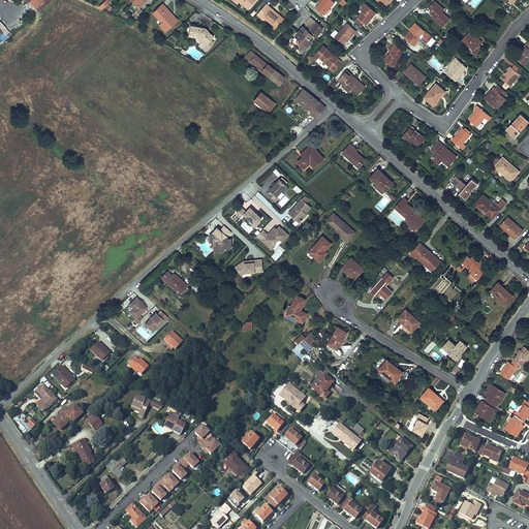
[(29,0),(39,10),(50,0),(29,0)]
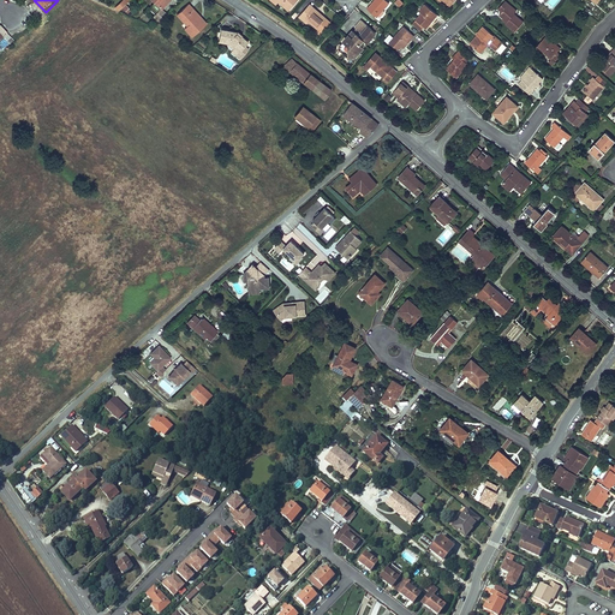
[(127,3),(124,0),(123,0),(115,9),(120,10),(127,3)]
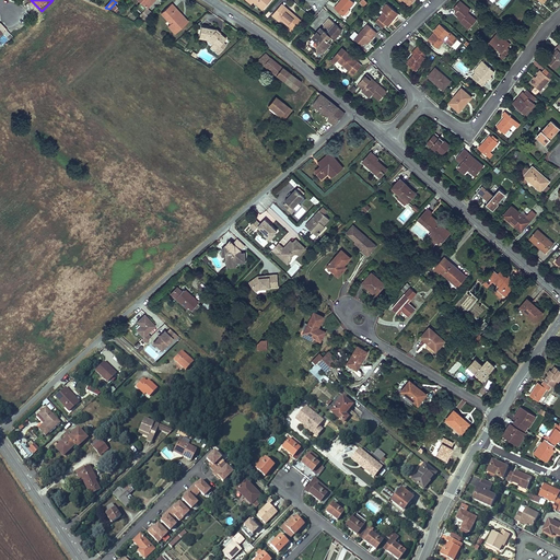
[(152,0),(138,0),(135,3),(140,9),(144,6),(146,7),(152,0)]
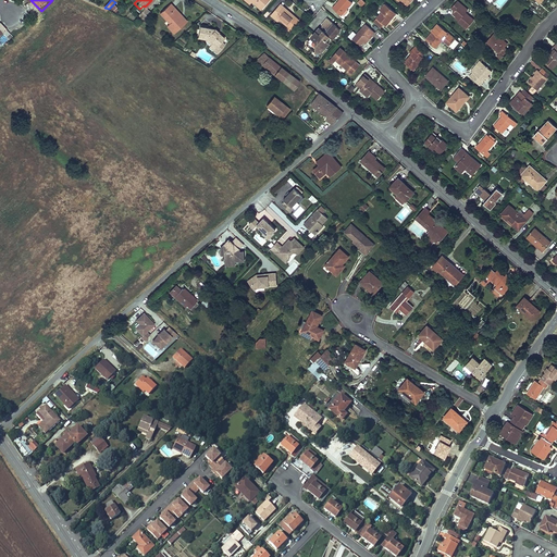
[(331,8),(339,16),(351,4),(346,0),(338,0),(337,2),(338,3),(335,7),(334,4),(331,8)]
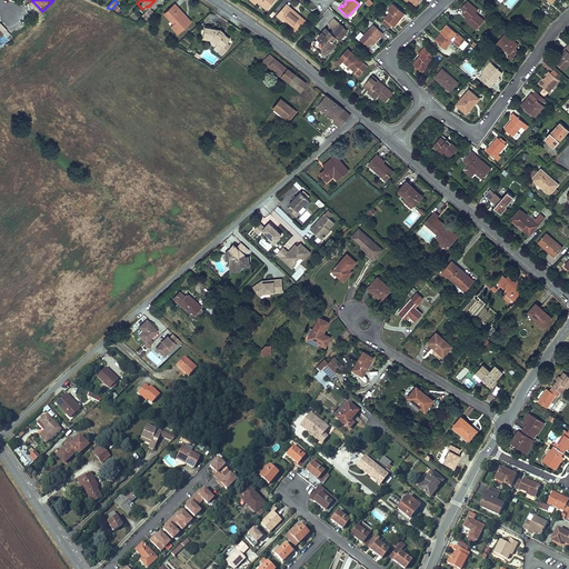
[(298,16),(286,5),(285,6),(280,2),(272,12),(276,16),(278,12),(282,16),(291,23),(298,16)]
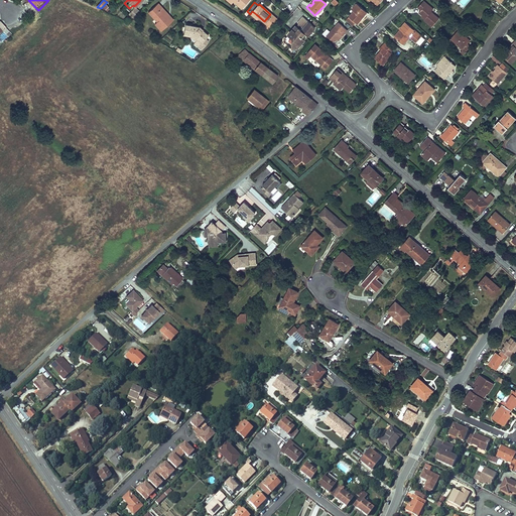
[(431,28),(438,20),(430,14),(431,12),(424,6),(426,4),(423,2),(419,7),(422,9),(420,12),(419,13),(422,16),(426,19),(424,22),(431,28)]
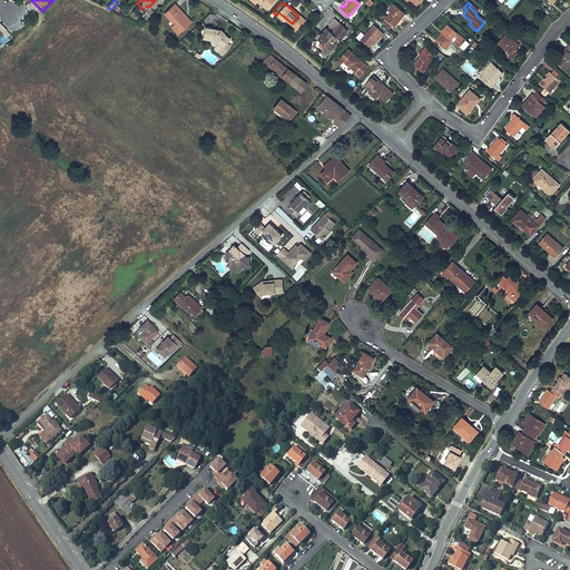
[(176,5),(168,11),(177,21),(173,25),(170,27),(178,36),(190,25),(184,17),(186,15),(176,5)]
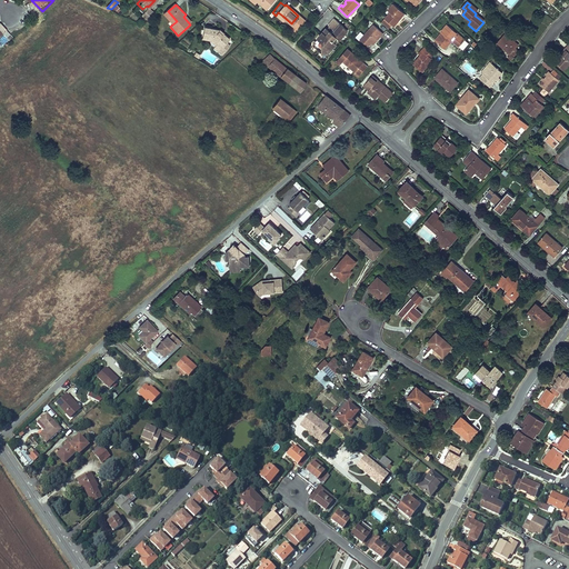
[(391,26),(392,27),(402,15),(393,7),(389,12),(383,19),(380,22),(388,30),(391,26)]
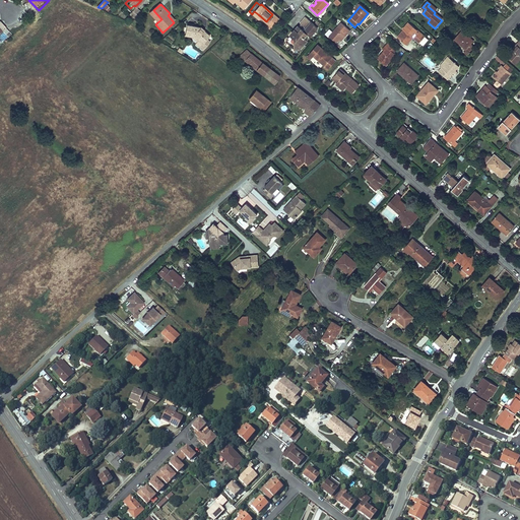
[(161,19),(153,10),(150,13),(157,22),(161,19)]
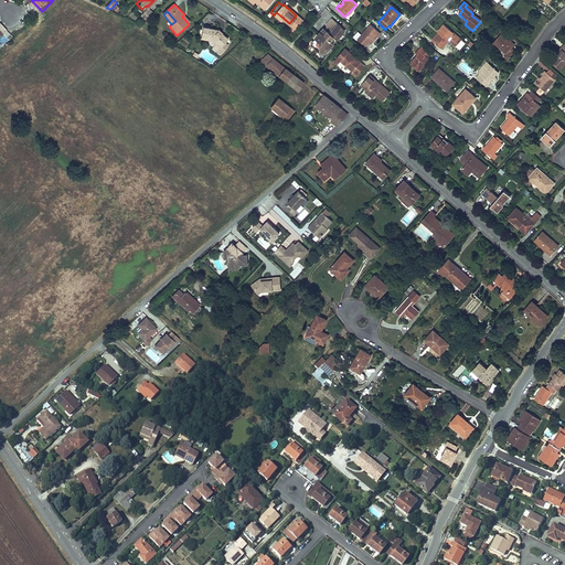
[(299,18),(296,16),(289,23),(286,27),(289,29),(299,18)]
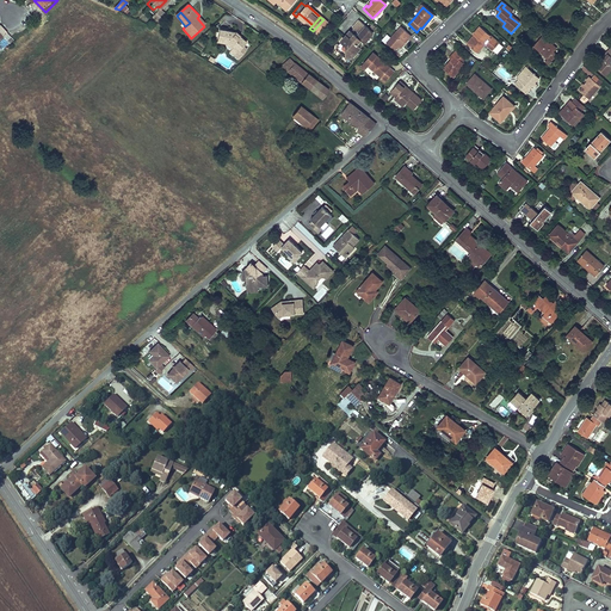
[(369,37),(359,28),(362,25),(353,18),(350,23),(351,24),(345,31),(351,36),(352,35),(355,37),(352,39),(359,47),(369,37)]
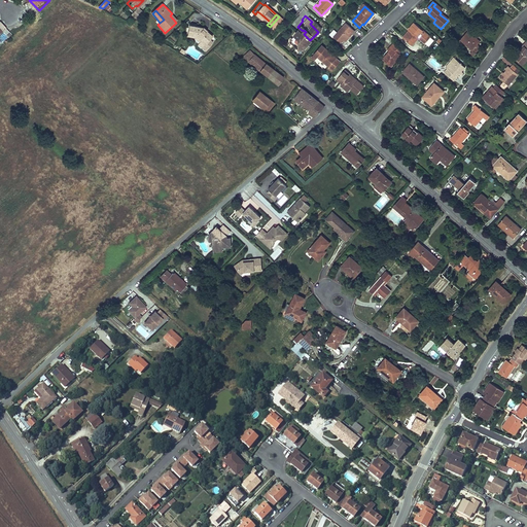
[(0,32),(3,30),(6,34),(9,31),(0,21),(0,32)]
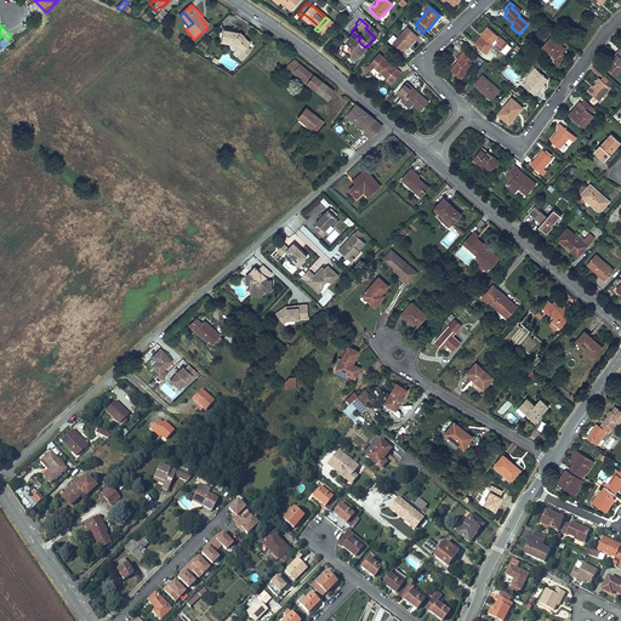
[(506,45),(485,28),(479,35),(482,38),(483,39),(477,47),(485,55),(493,45),(491,44),(494,41),(496,43),(493,46),(501,52),(506,45)]
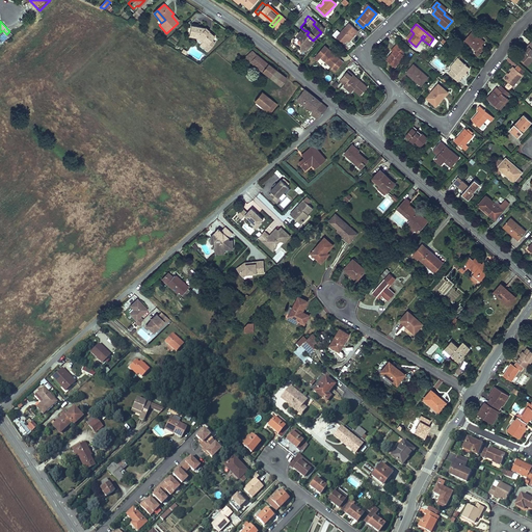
[(209,31),(209,30),(206,27),(205,27),(190,25),(189,35),(197,37),(197,35),(203,41),(201,44),(208,50),(215,42),(212,40),(214,35),(209,31)]
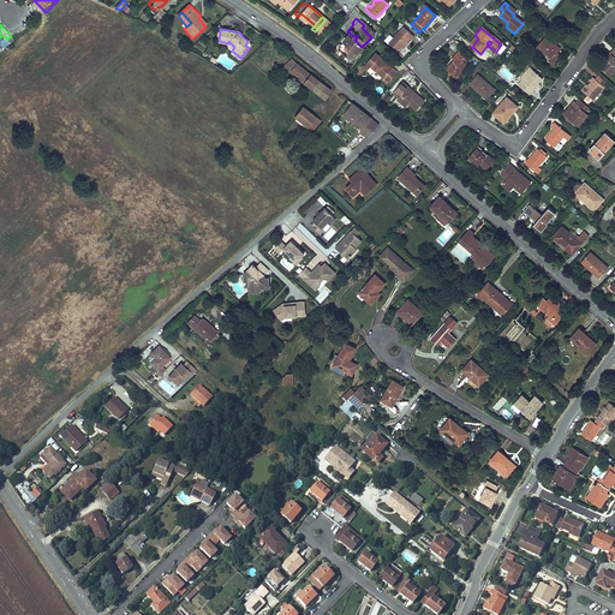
[(411,37),(401,29),(388,43),(396,51),(399,47),(401,48),(407,41),(411,37)]
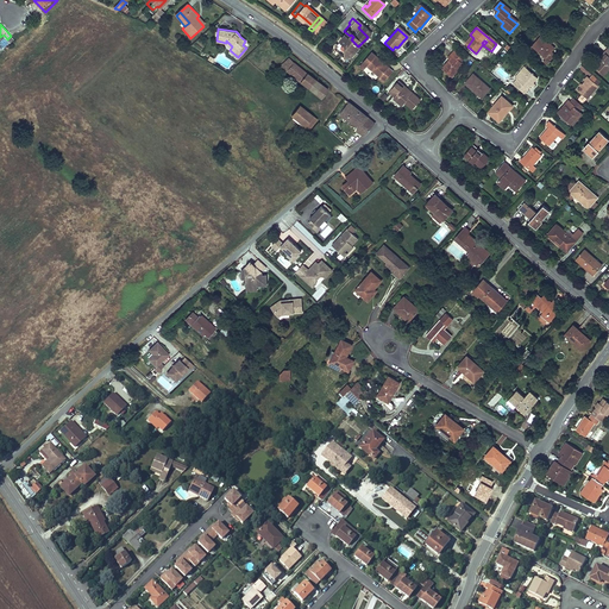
[(359,50),(344,36),(338,43),(339,44),(333,50),(343,58),(351,60),(359,50)]
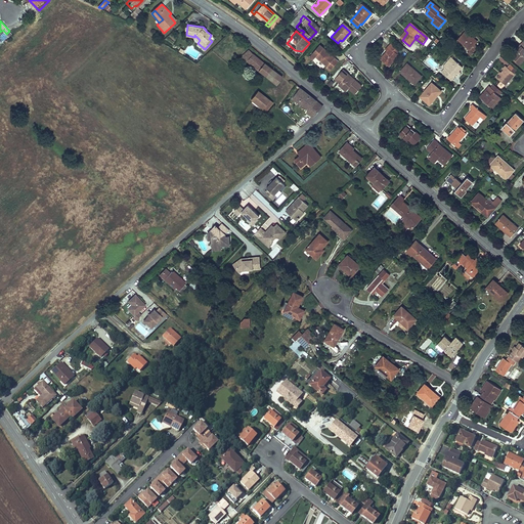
[(477,43),(464,32),(455,41),(468,51),(465,54),(469,58),(477,49),(474,47),(477,43)]
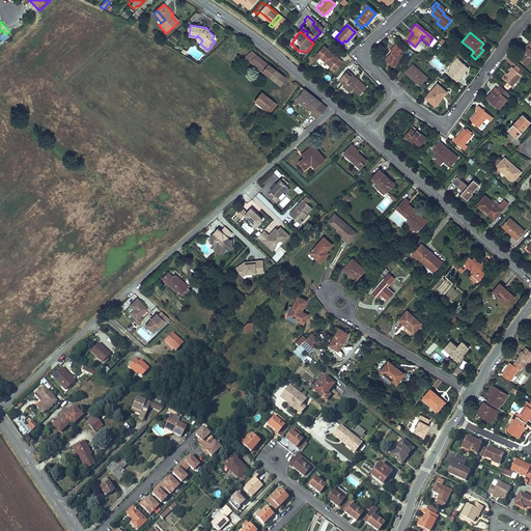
[(528,66),(530,61),(530,42),(528,46),(529,48),(525,53),(520,59),(528,66)]
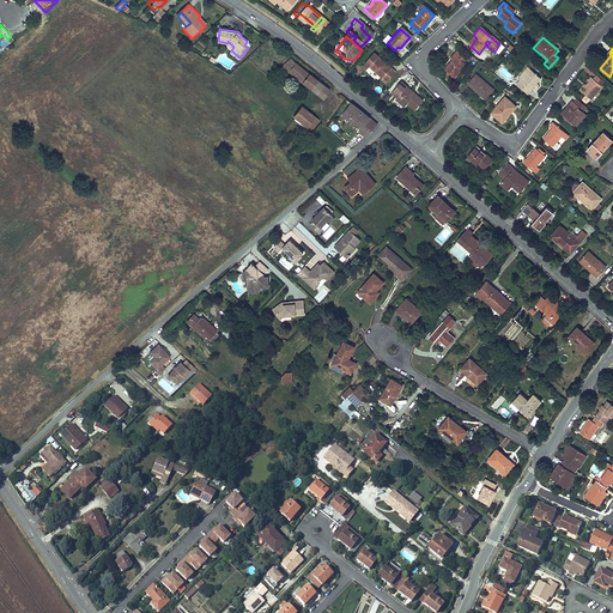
[(466,59),(456,50),(454,54),(455,55),(443,70),(454,78),(465,64),(463,62),(466,59)]
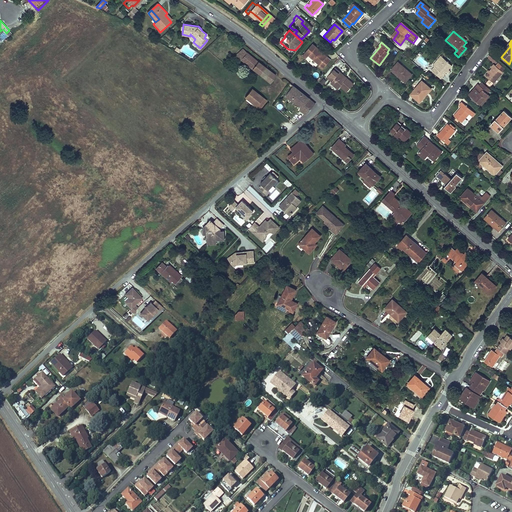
[(311,45),(301,56),(305,59),(308,55),(323,69),(330,61),(311,45)]
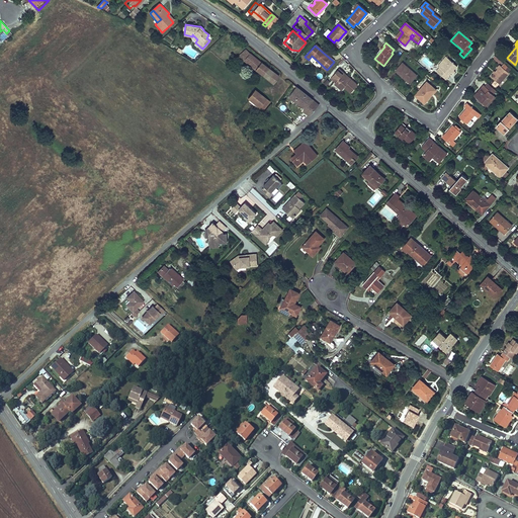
[(267,67),(245,49),(237,56),(240,59),(241,57),(261,73),(267,67)]
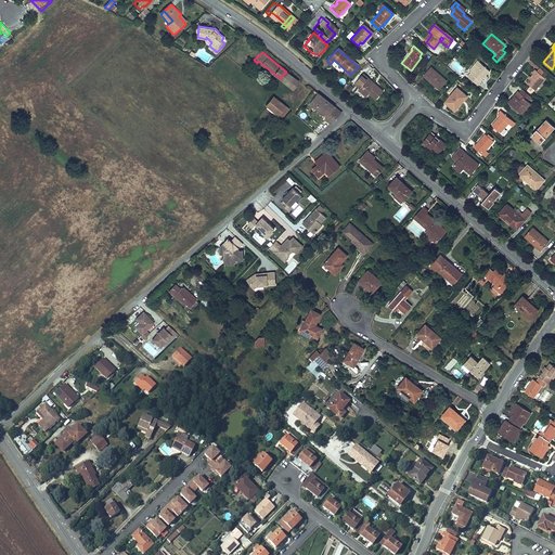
[(476,86),(489,72),(480,64),(472,74),(469,73),(466,77),(476,86)]
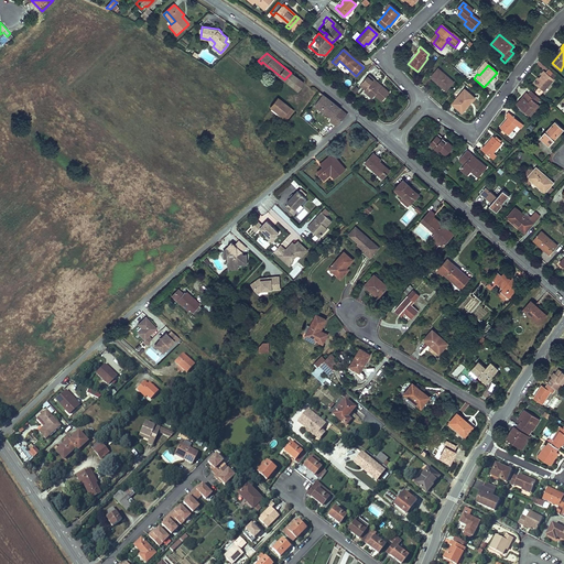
[(436,68),(430,78),(445,91),(453,83),(436,68)]
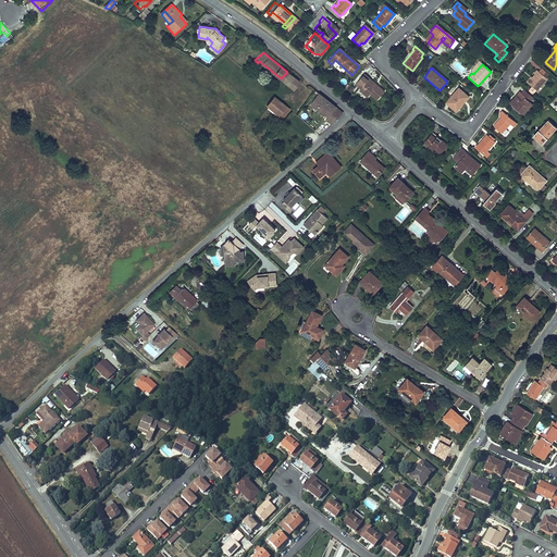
[(544,69),(540,73),(548,79),(552,76),(544,69)]
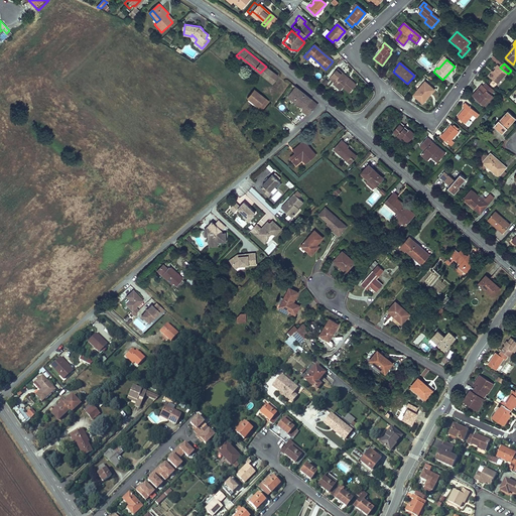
[(266,67),(260,73),(271,82),(276,75),(266,67)]
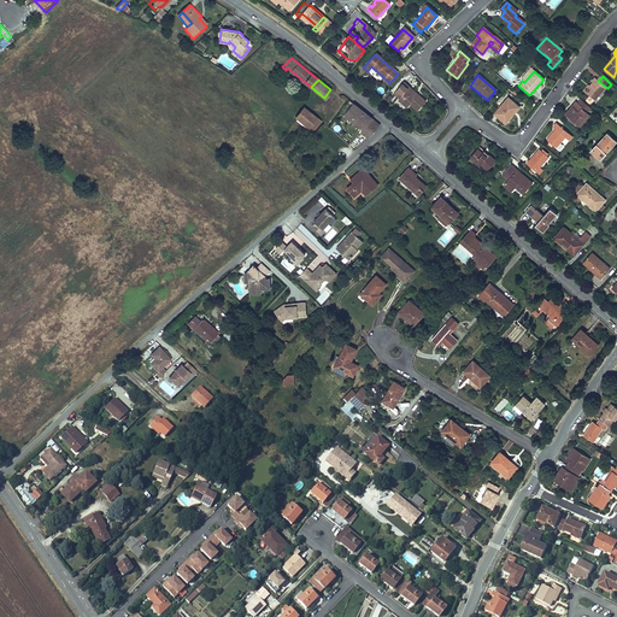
[(586,93),(595,101),(607,88),(598,81),(597,80),(593,83),(594,84),(586,93)]
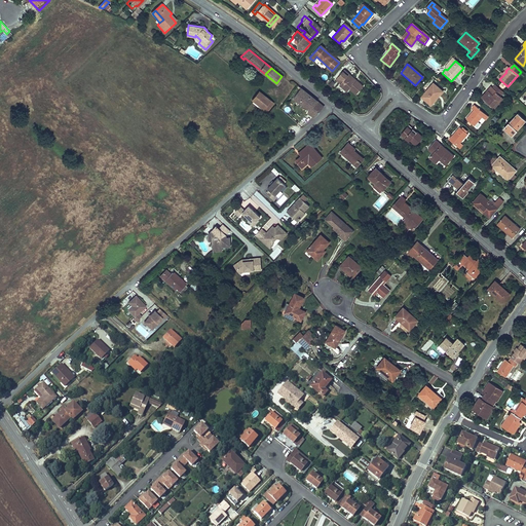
[(357,80),(355,81),(347,75),(348,73),(344,70),(336,79),(340,83),(339,84),(346,90),(348,88),(355,95),(363,85),(357,80)]
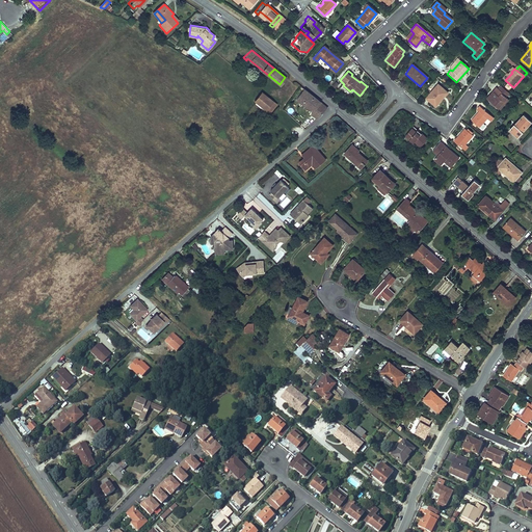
[(436,85),(426,97),(434,104),(440,98),(439,97),(441,95),(444,97),(446,94),(436,85)]
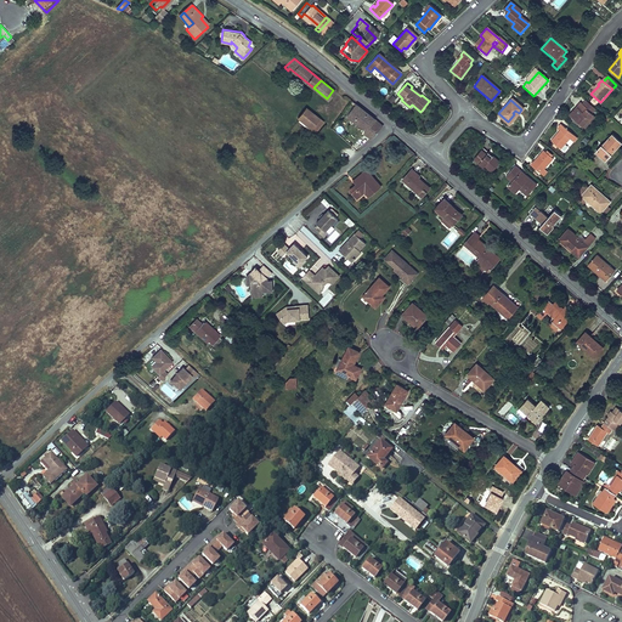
[(587,111),(593,116),(597,111),(587,102),(583,105),(588,109),(587,111)]
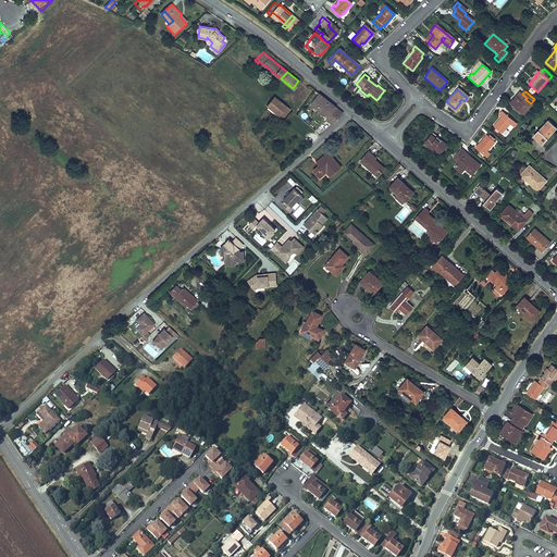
[(515,99),(511,103),(522,113),(531,103),(525,99),(527,98),(522,94),(521,93),(518,96),(519,98),(516,101),(515,99)]
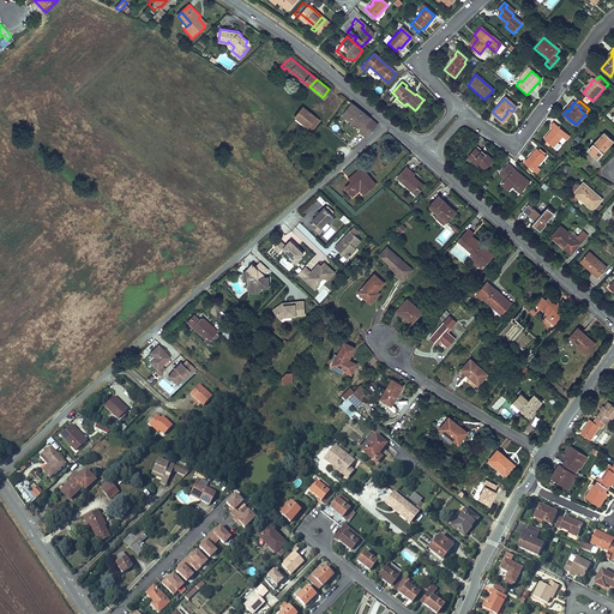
[(359,133),(365,138),(369,134),(378,125),(351,103),(343,116),(361,128),(359,133)]
